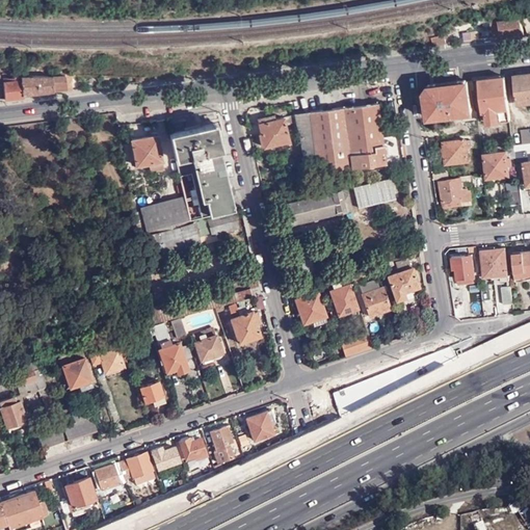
[(492,23),(495,40),(526,35),(521,20),(492,23)]
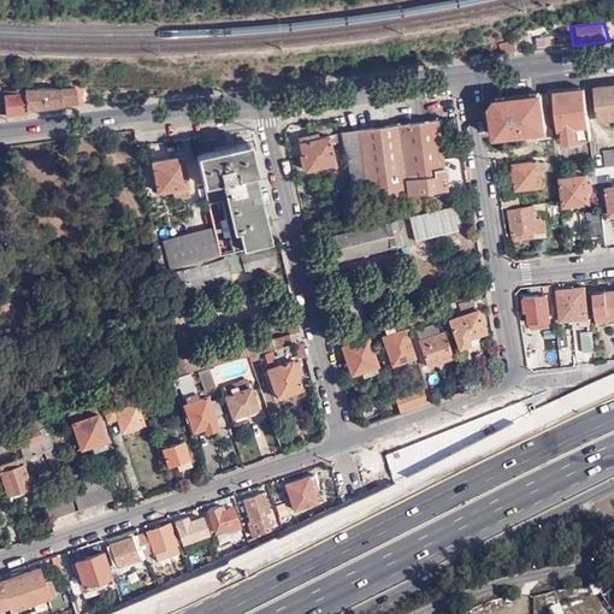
[(501,46),(502,55),(520,53),(519,41),(501,46)]
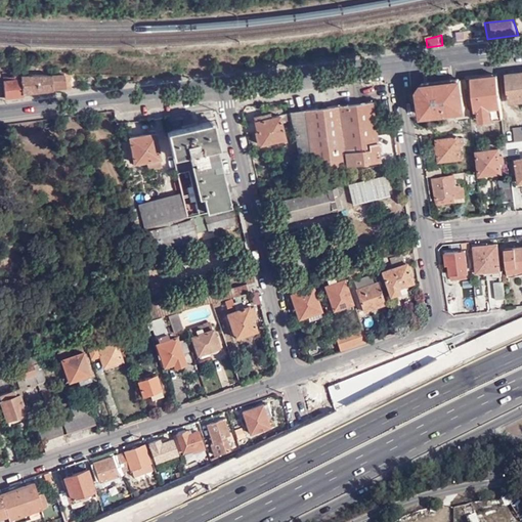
[(5,80),(5,99),(25,96),(24,94),(33,93),(30,74),(14,72),(15,79),(5,80)]
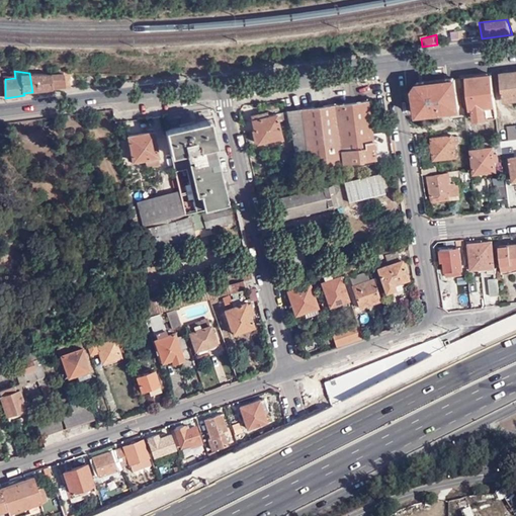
[(29,73),(32,92),(67,88),(66,81),(70,80),(71,80),(71,74),(51,75),(29,73)]
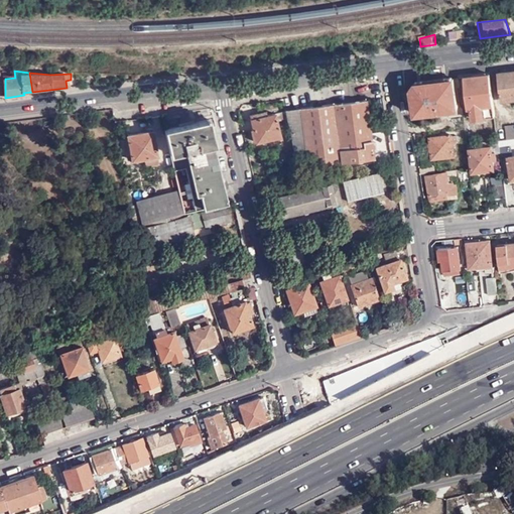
[(513,73),(498,76),(503,103),(513,101),(513,73)]
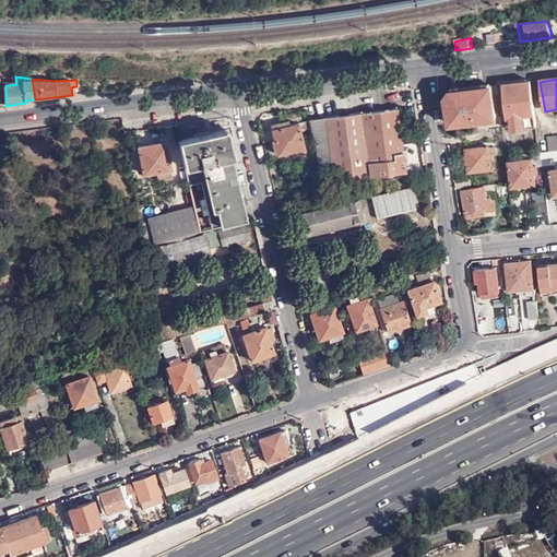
[(531,83),(505,86),(509,120),(511,120),(512,128),(535,125),(531,83)]
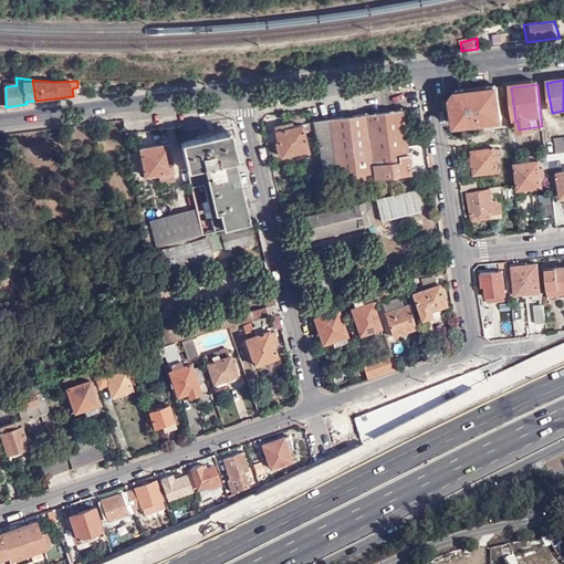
[(493,128),(509,126),(508,117),(501,118),(499,98),(498,90),(458,95),(453,98),(451,101),(455,125),(492,121),(493,128)]
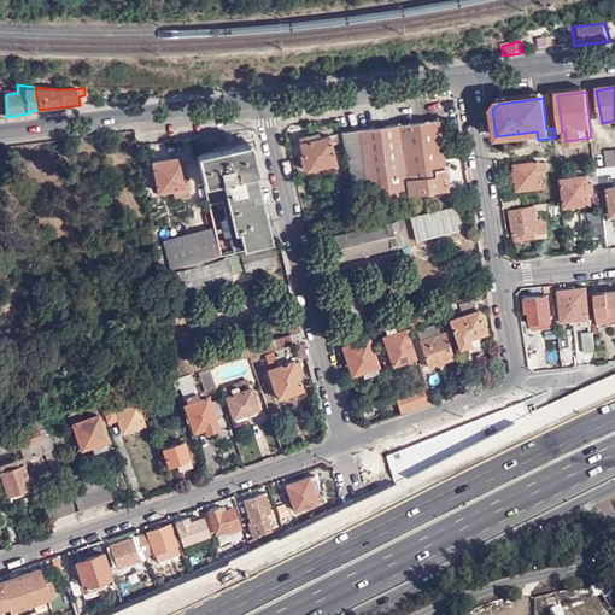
[(437,122),(398,126),(403,168),(441,163),(437,122)]
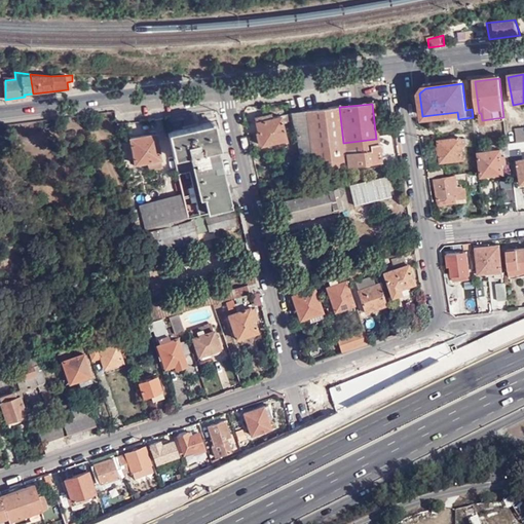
[(339,107),(305,111),(312,170),(346,165),(343,143),(339,107)]
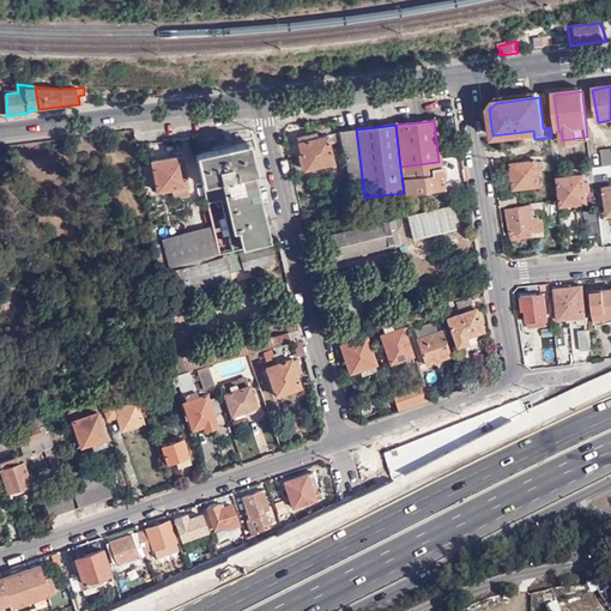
[(364,198),(356,129),(338,132),(345,185),(357,183),(358,198),(364,198)]
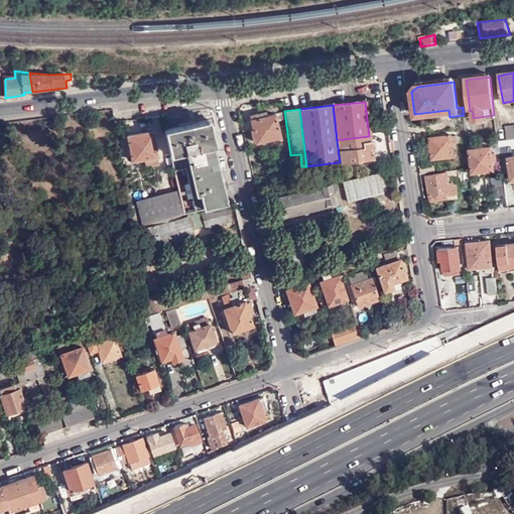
[(258,119),(257,116),(248,118),(255,145),(280,139),(274,116),(258,119)]
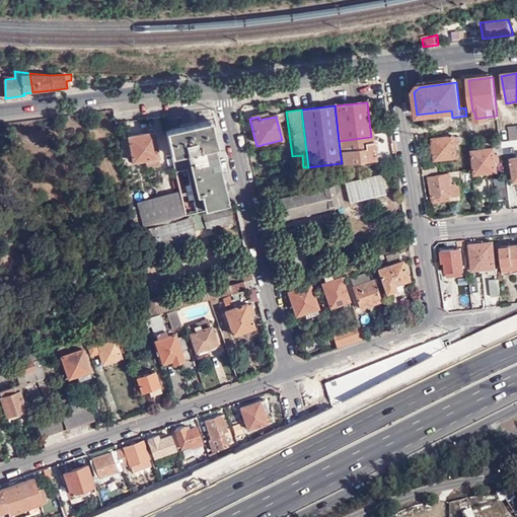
[(210,123),(165,131),(178,189),(183,212),(183,213),(187,212),(228,204),(210,123)]
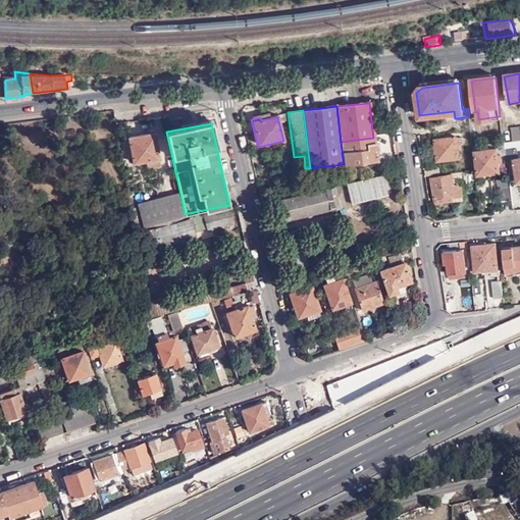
[(511,126),(512,141),(519,140),(518,126),(511,126)]
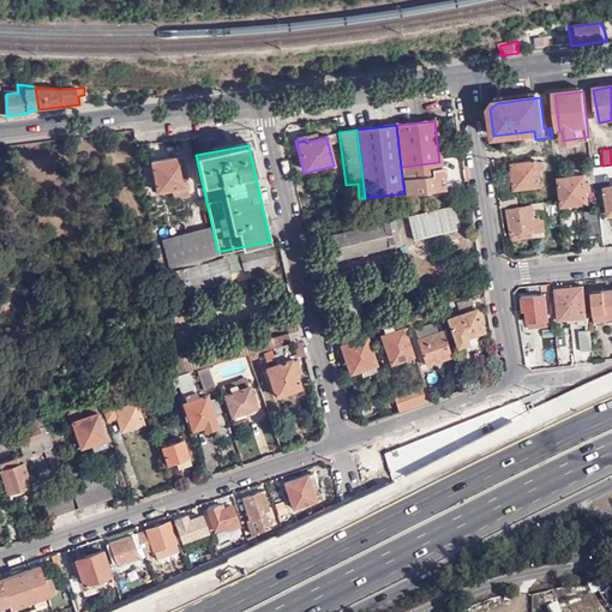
[(168,161),(151,163),(156,192),(186,187),(181,155),(168,156),(168,161)]
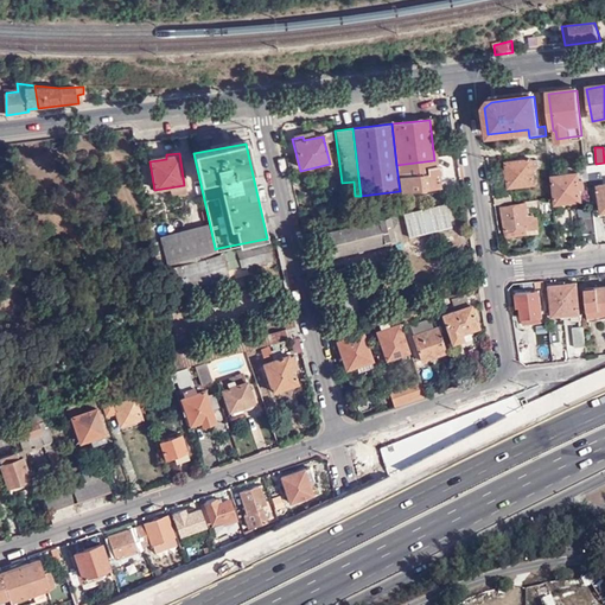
[(396,165),(400,191),(438,186),(434,160),(396,165)]
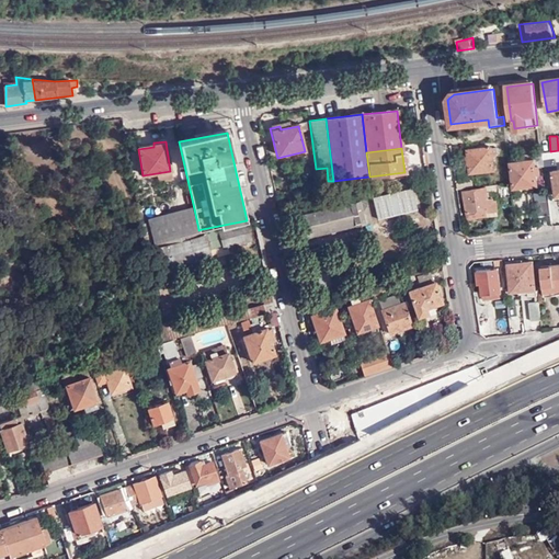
[(491,149),(491,148),(466,150),(468,173),(492,171),(491,155),(497,155),(497,148),(491,149)]
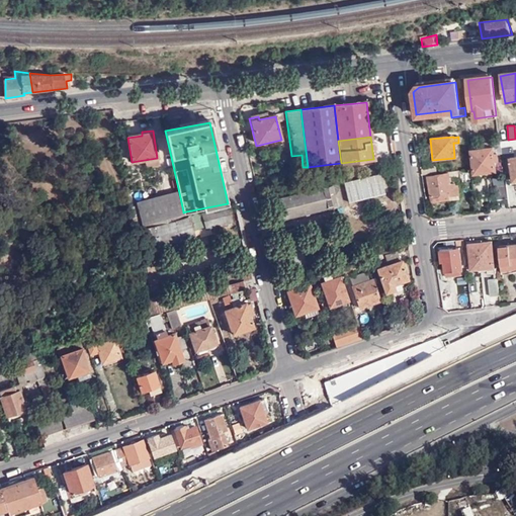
[(500,141),(501,146),(515,144),(515,138),(515,139),(508,140),(500,141)]
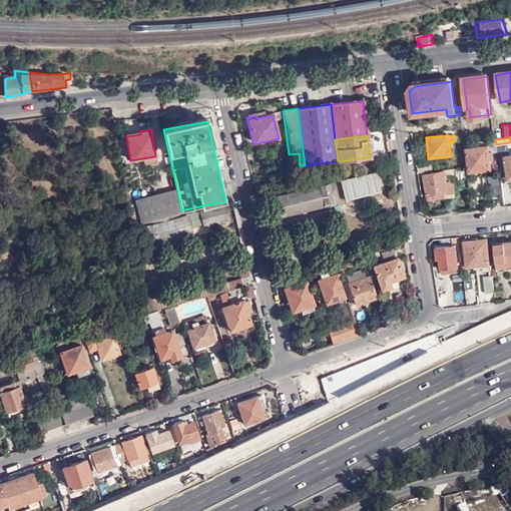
[(495,139),(486,140),(487,146),(467,148),(470,172),(493,169),(492,152),(497,152),(496,144),(495,139)]
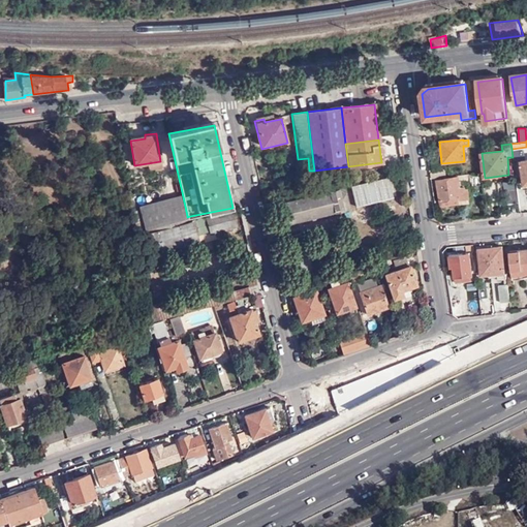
[(349,177),(349,169),(341,171),(342,179),(349,177)]
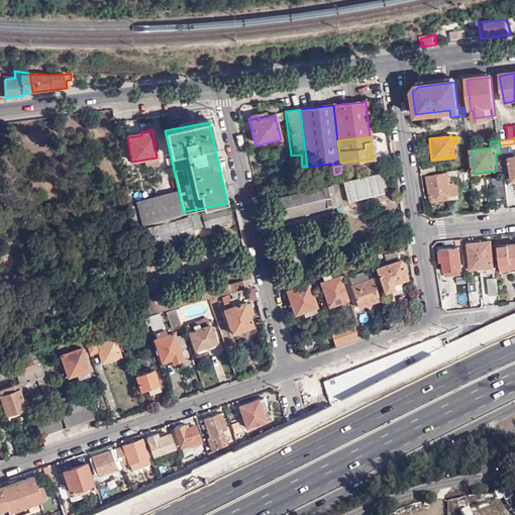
[(424,168),(425,175),(436,174),(435,167),(424,168)]
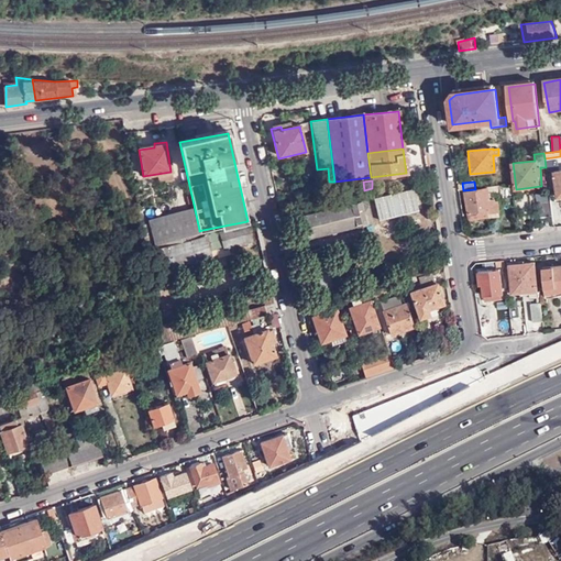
[(344,195),(355,193),(354,183),(343,184),(344,195)]
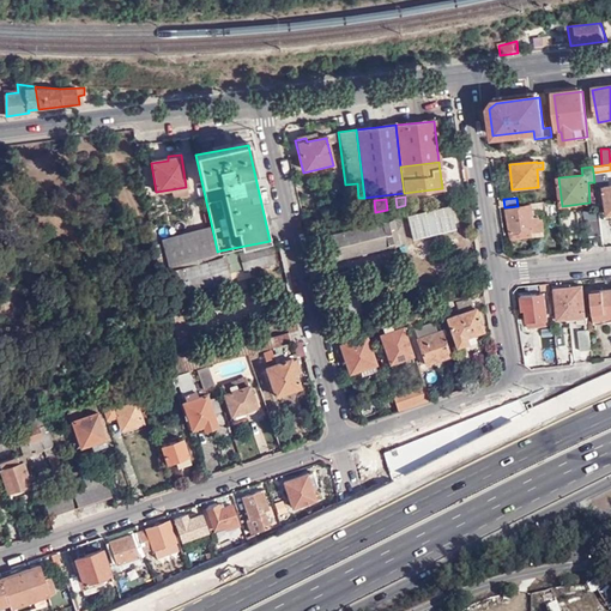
[(544,209),(543,203),(531,204),(532,207),(506,211),(509,234),(530,231),(531,237),(544,236),(542,221),(539,221),(539,218),(534,219),(533,211),(539,211),(539,210),(544,209)]
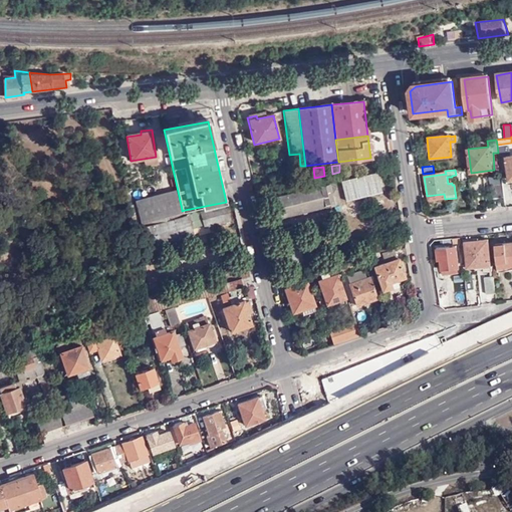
[(361,198),(375,194),(371,175),(340,182),(344,202),(361,198)]
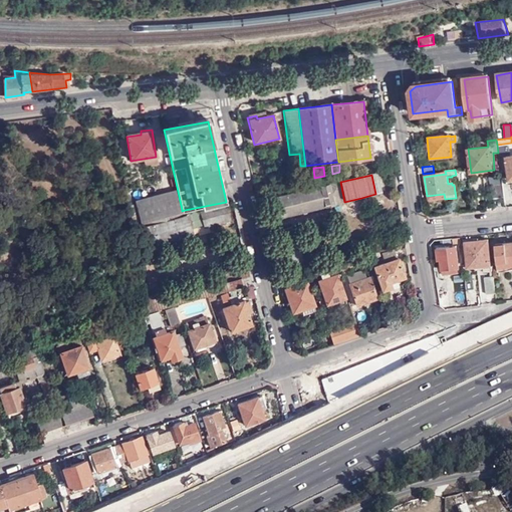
[(504,197),(502,183),(492,183),(494,198),(504,197)]
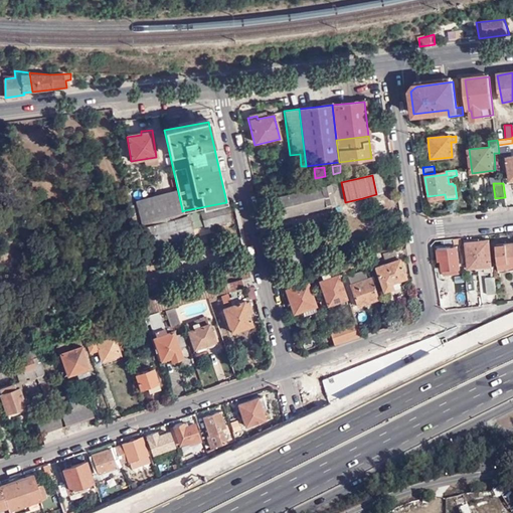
[(272,200),(276,218),(337,204),(333,184),(272,200)]
